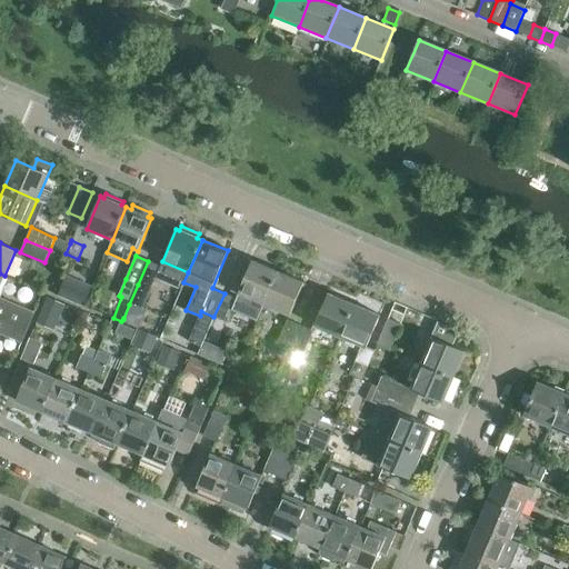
[(161,267),(148,261),(138,285),(150,290),(161,267)]
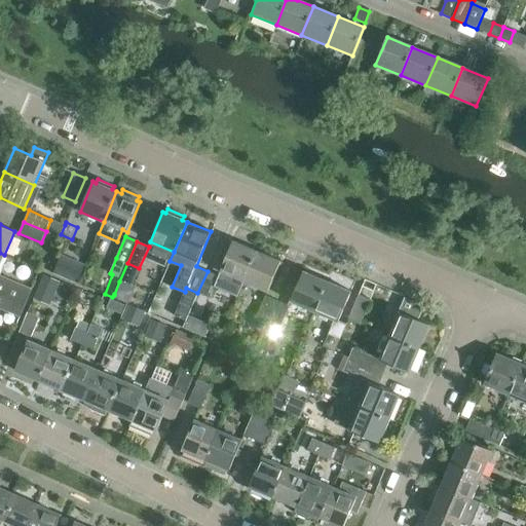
[(214,268),(245,282),(257,252),(233,241),(227,256),(220,253),(214,268)]
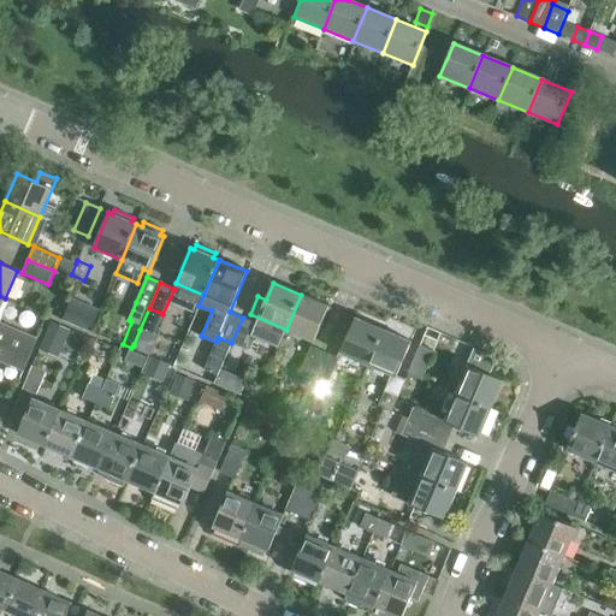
[(84,298),(73,294),(65,315),(63,320),(90,332),(94,323),(101,306),(84,298)]
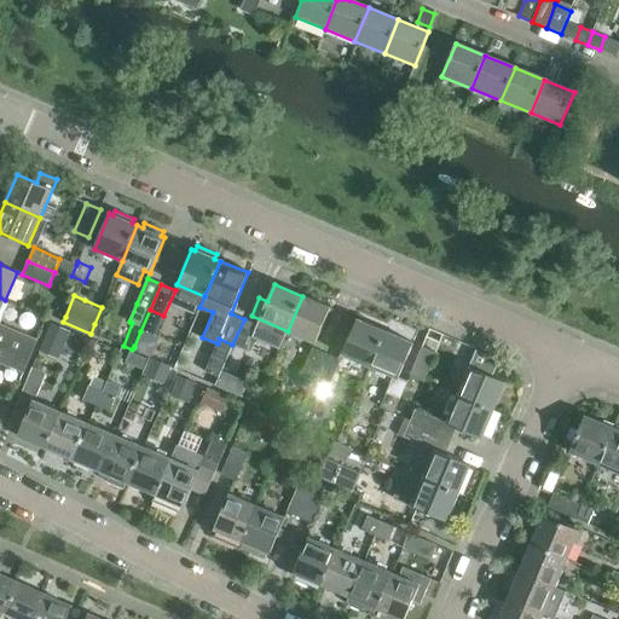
[(302,296),(288,331),(316,343),(330,307),(302,296)]
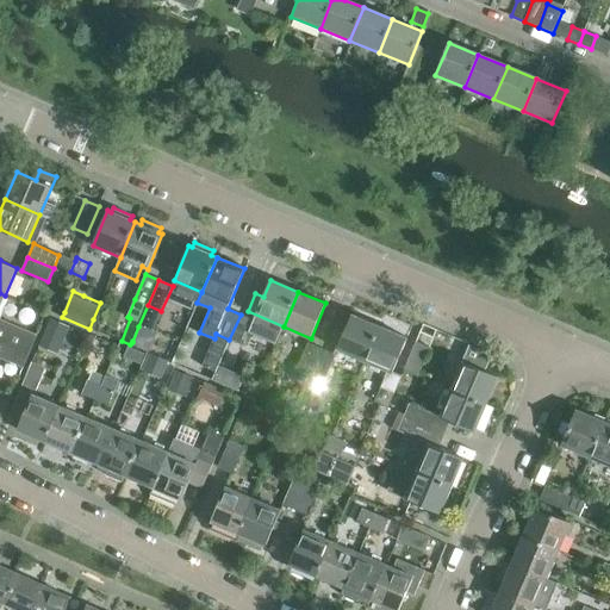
[(0,341),(29,354),(37,335),(0,319),(0,306),(5,296),(0,293),(0,341)]
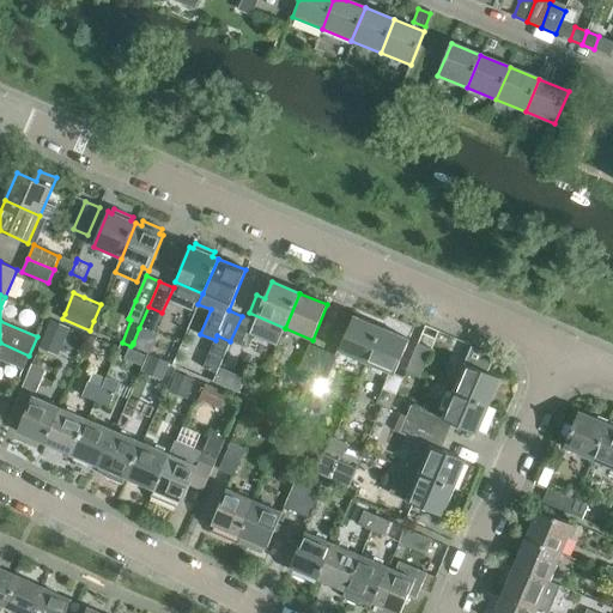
[(242,316),(230,341),(244,347),(255,322),(242,316)]
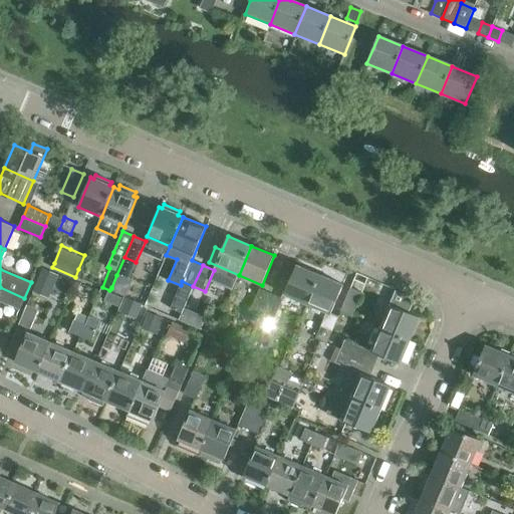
[(284,294),(307,304),(320,275),(296,265),(284,294)]
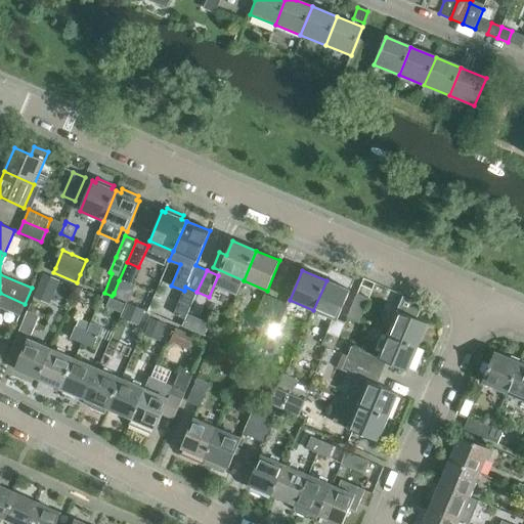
[(36,292),(50,298),(58,280),(43,273),(36,292)]
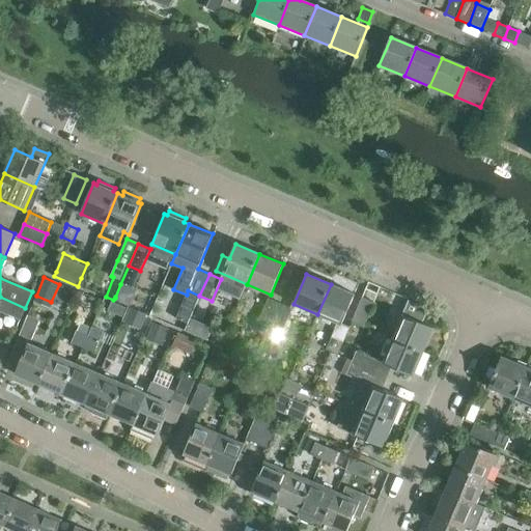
[(120,284),(115,298),(129,303),(135,290),(120,284)]
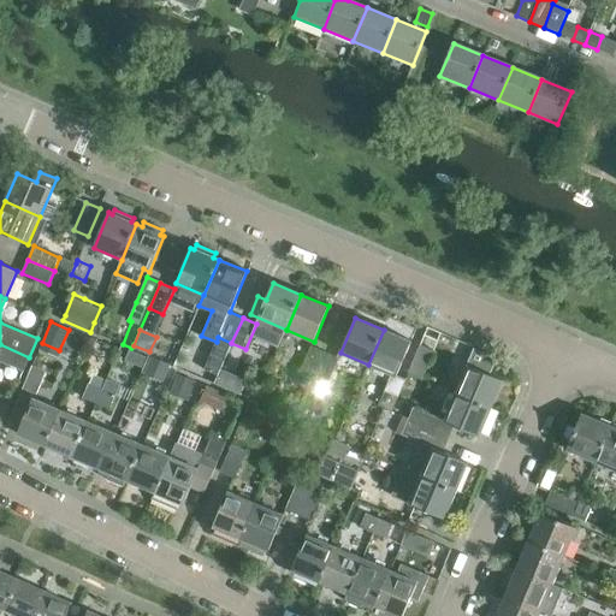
[(384,330),(368,365),(390,374),(384,391),(378,406),(392,412),(398,397),(404,380),(396,377),(412,342),(384,330)]
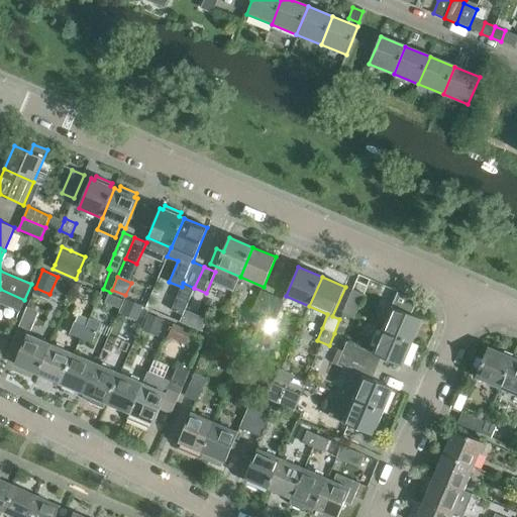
[(0,303),(20,312),(24,300),(0,289),(0,303)]
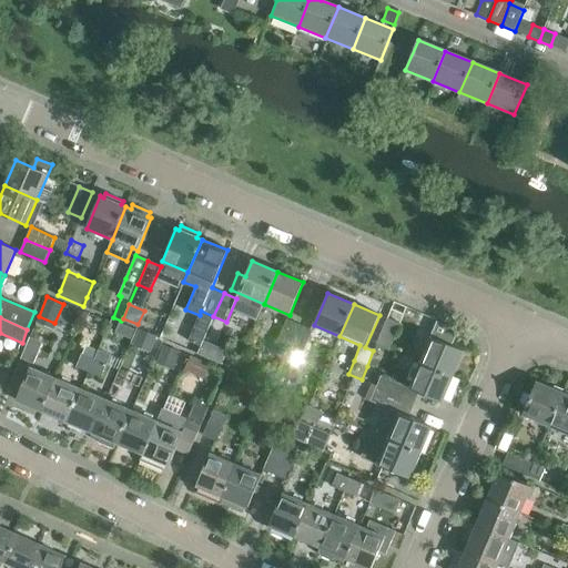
[(376,344),(389,350),(401,324),(387,318),(376,344)]
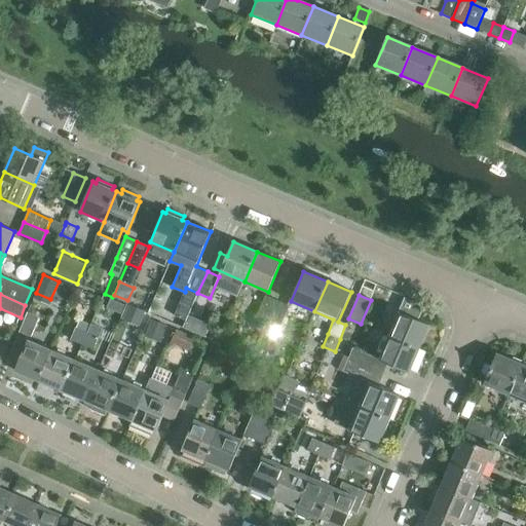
[(256,317),(267,323),(277,301),(265,296),(256,317)]
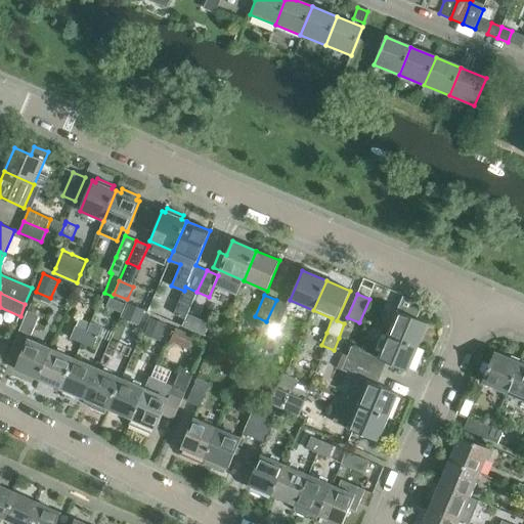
[(110,296),(106,305),(120,311),(124,302),(110,296)]
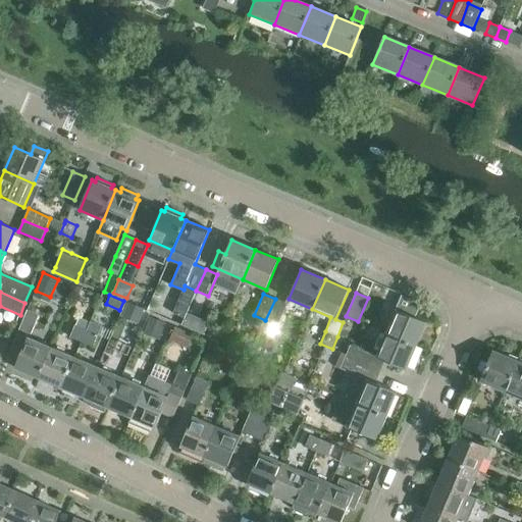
[(275,299),(265,320),(277,325),(286,304),(275,299)]
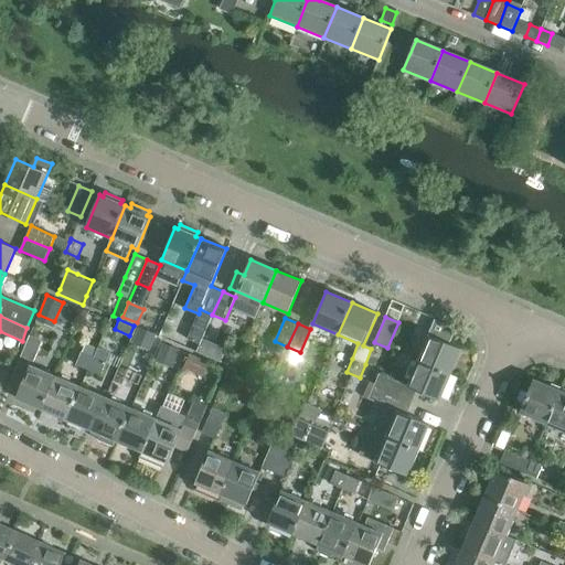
[(138,328),(132,340),(150,348),(156,336),(138,328)]
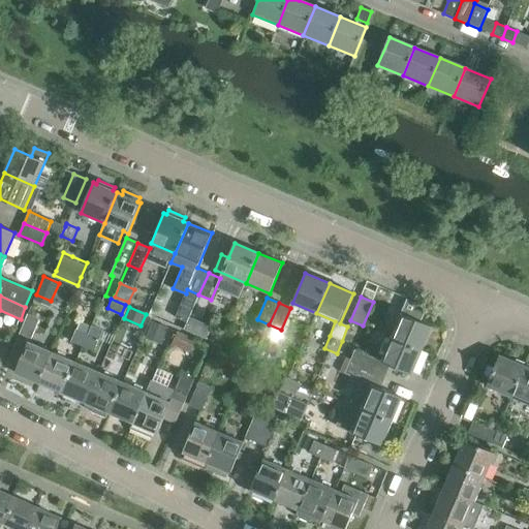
[(21,333),(34,337),(41,316),(29,312),(21,333)]
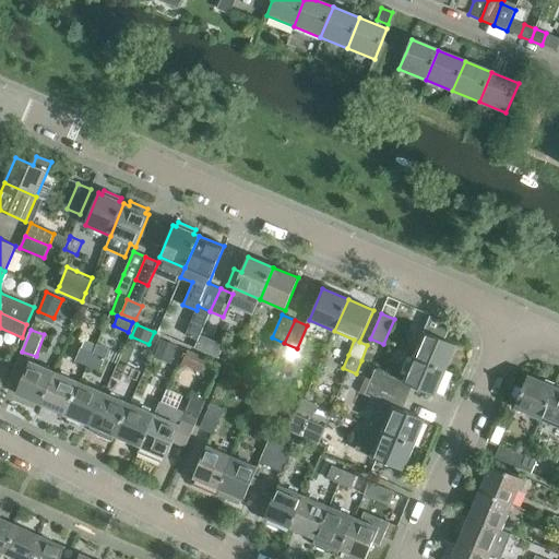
[(175,341),(192,348),(195,339),(178,332),(175,341)]
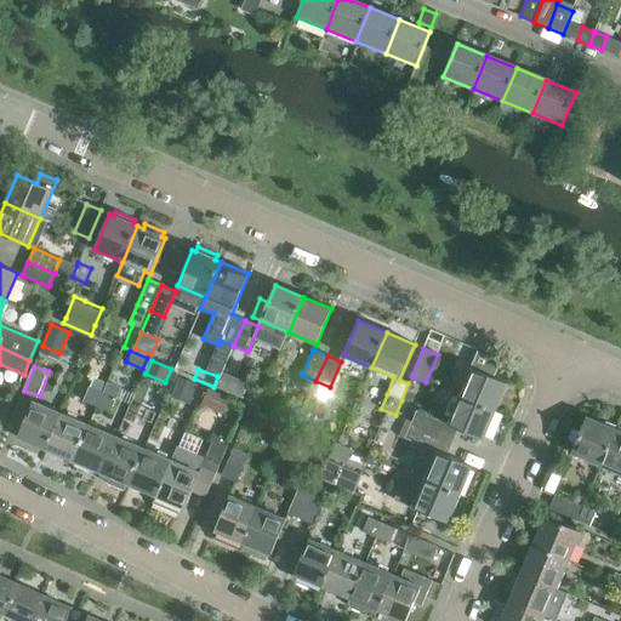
[(472,369),(460,397),(495,411),(507,383),(472,369)]
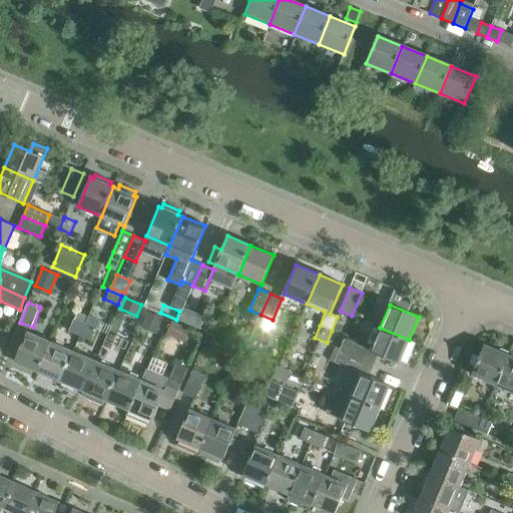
[(146,313),(141,324),(156,331),(161,319),(146,313)]
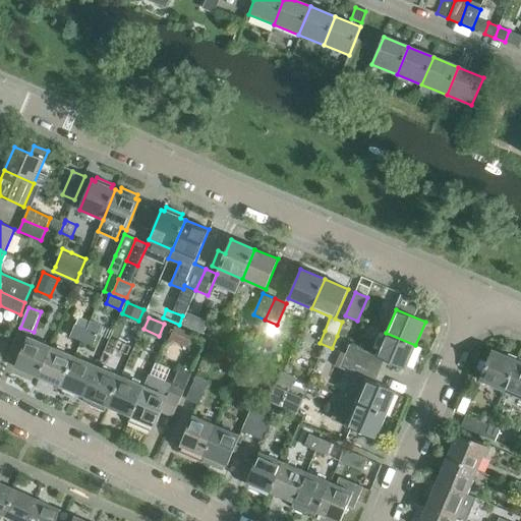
[(70,336),(80,341),(85,329),(75,324),(70,336)]
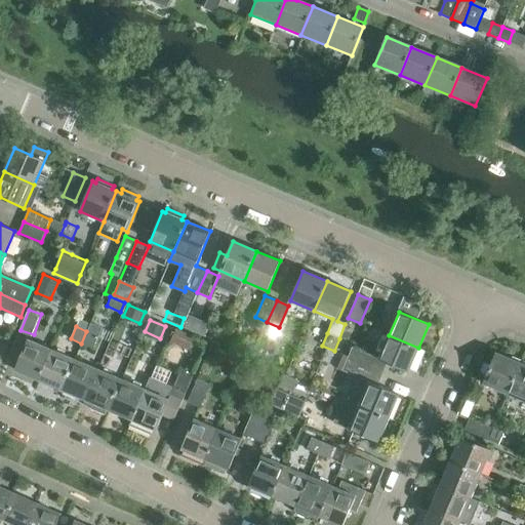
[(176,328),(170,340),(189,349),(195,335),(176,328)]
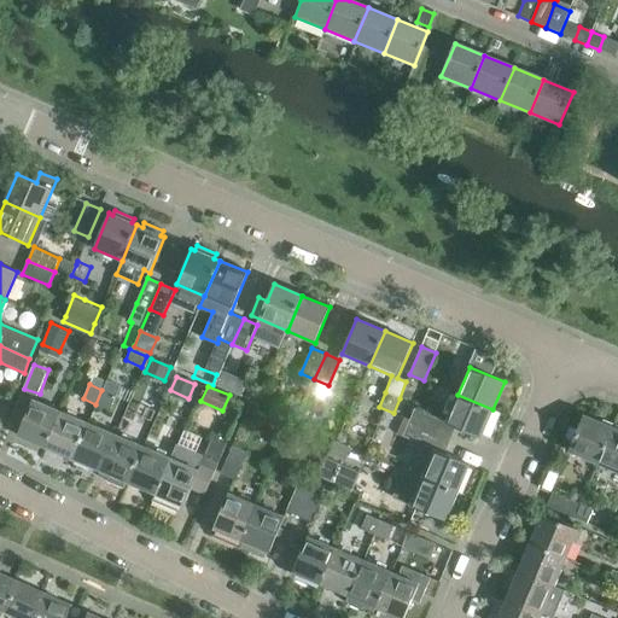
[(101,390),(95,404),(109,410),(115,396),(101,390)]
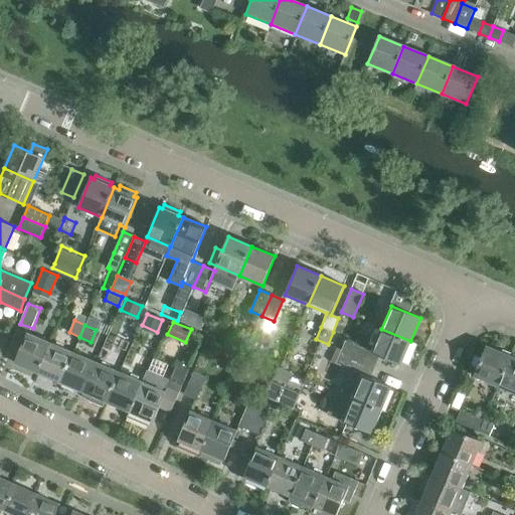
[(0,356),(10,334),(0,329),(0,356)]
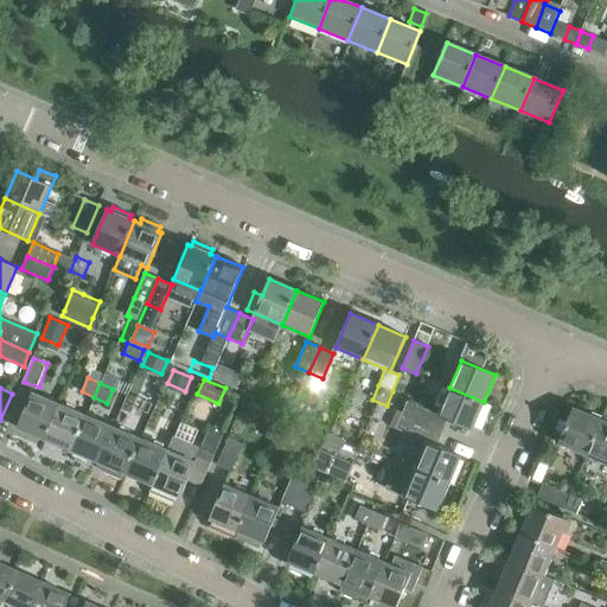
[(18,428),(45,439),(59,404),(20,388),(11,410),(23,415),(18,428)]
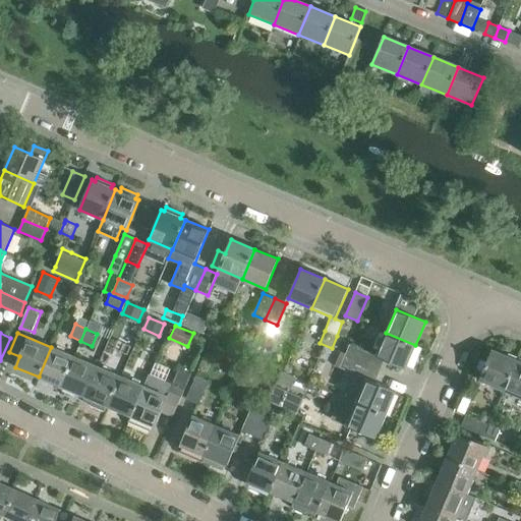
[(350,345),(345,356),(380,370),(385,360),(406,369),(415,345),(386,333),(375,356),(350,345)]
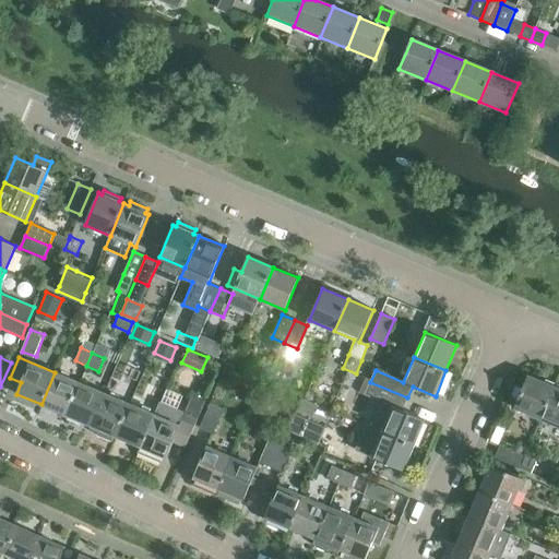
[(42,404),(67,415),(80,383),(55,372),(42,404)]
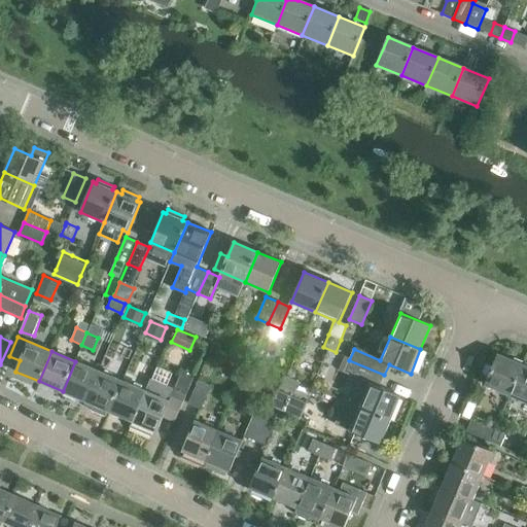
[(486,385),(510,395),(523,365),(499,355),(486,385)]
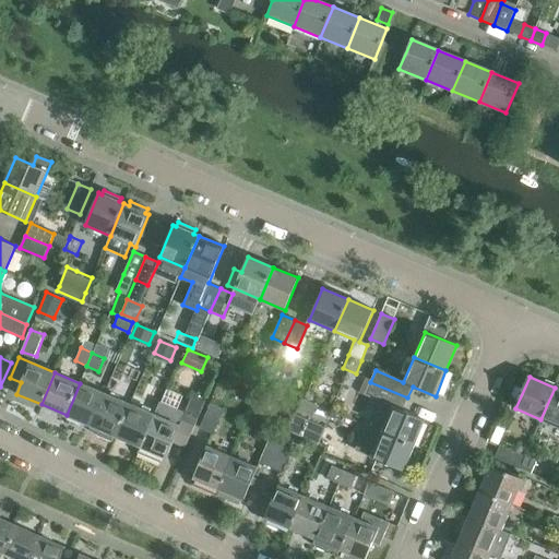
[(393,407),(382,431),(414,445),(425,420),(403,411),(407,397),(370,382),(365,395),(393,407)]
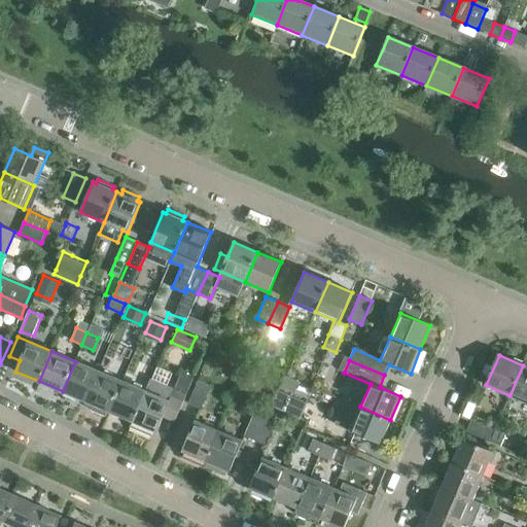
[(63,391),(86,401),(99,372),(75,361),(63,391)]
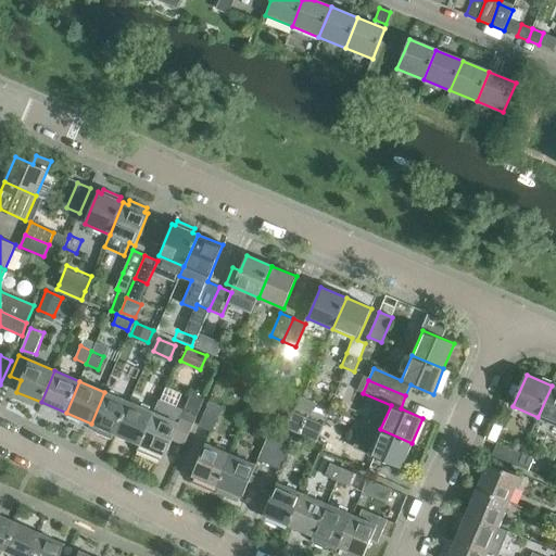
[(555,387),(552,386),(538,417),(555,424),(555,387)]
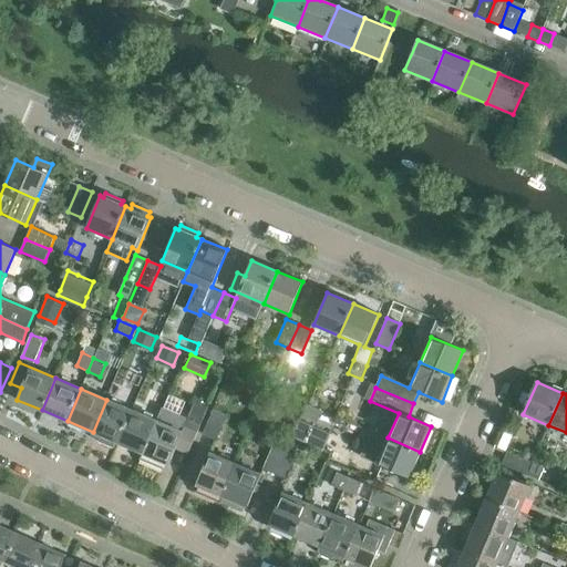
[(132,410),(106,400),(93,432),(91,436),(100,440),(100,442),(114,449),(116,442),(117,443),(132,410)]
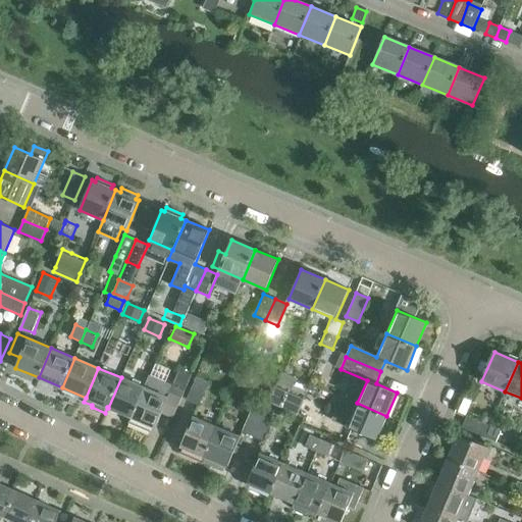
[(132,417),(128,423),(150,432),(152,426),(155,427),(163,408),(175,413),(192,374),(179,370),(173,385),(164,381),(163,384),(148,377),(144,387),(145,387),(132,417)]
